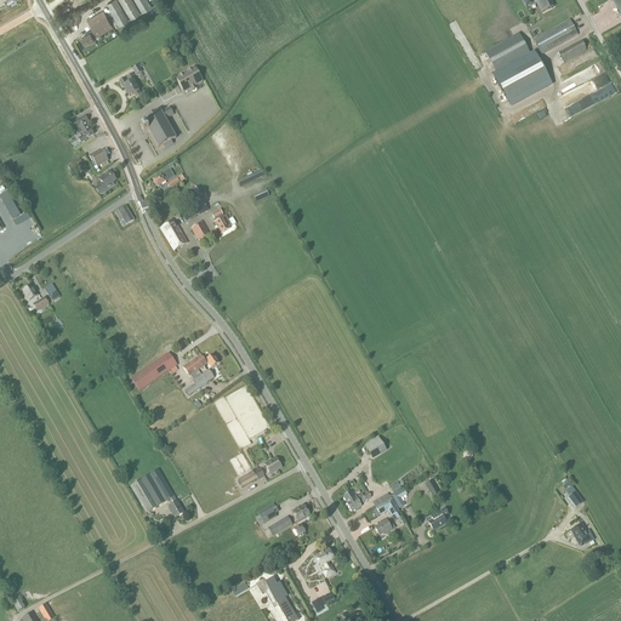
[(117,0),(114,0),(106,5),(119,28),(130,22),(117,0)]
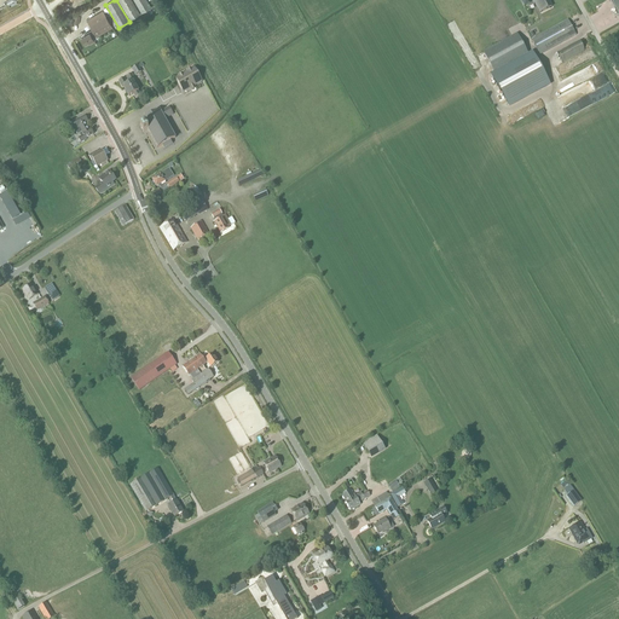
[(131,0),(117,0),(131,21),(140,15),(131,0)]
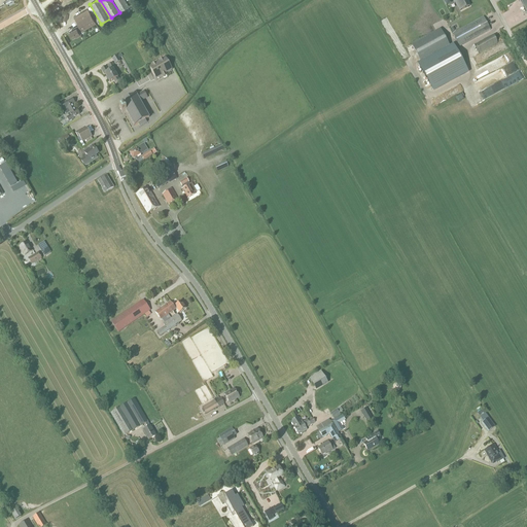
[(125,0),(113,0),(120,11),(129,6),(125,0)]
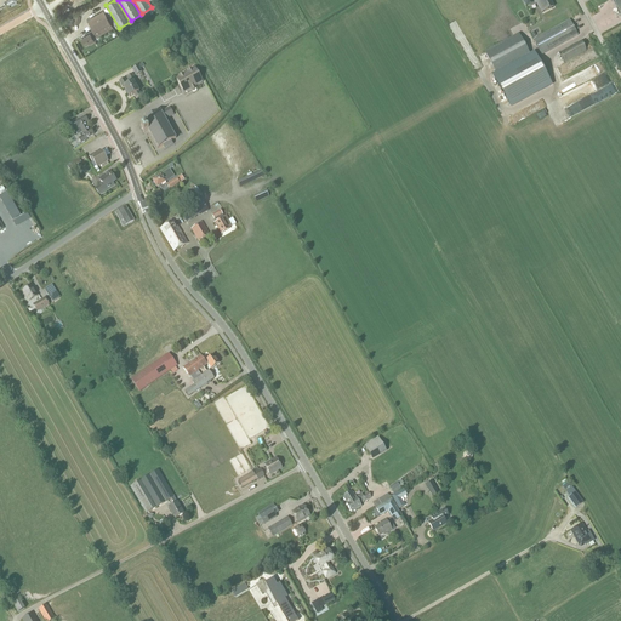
[(553,7),(550,0),(535,0),(542,12),(553,7)]
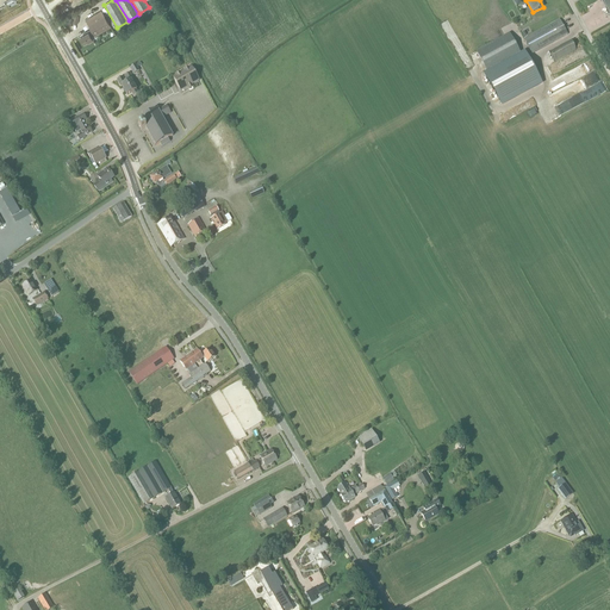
[(92,38),(95,37),(111,27),(101,11),(86,20),(91,29),(83,33),(85,36),(80,38),(85,44),(88,42),(89,43),(93,41),(92,38)]
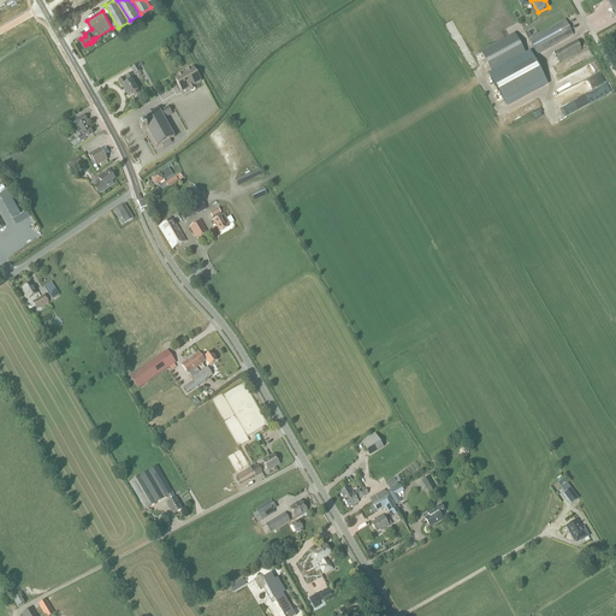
[(529,39),(538,54),(573,35),(566,19),(529,39)]
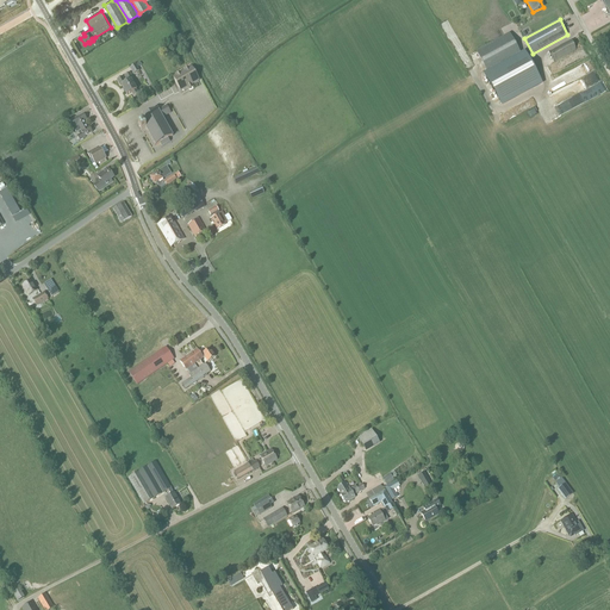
[(522,26),(524,32),(533,29),(529,23),(522,26)]
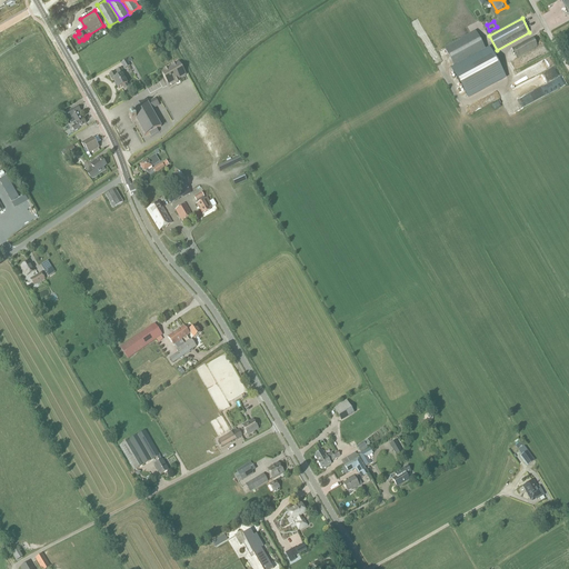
[(489,48),(486,50),(476,32),(445,49),(455,67),(451,69),(460,86),(461,85),(468,98),(506,78),(489,48)]
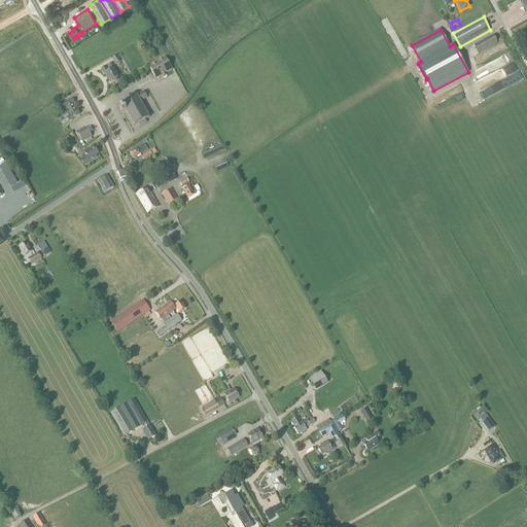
[(479,54),(483,51),(479,43),(475,46),(479,54)]
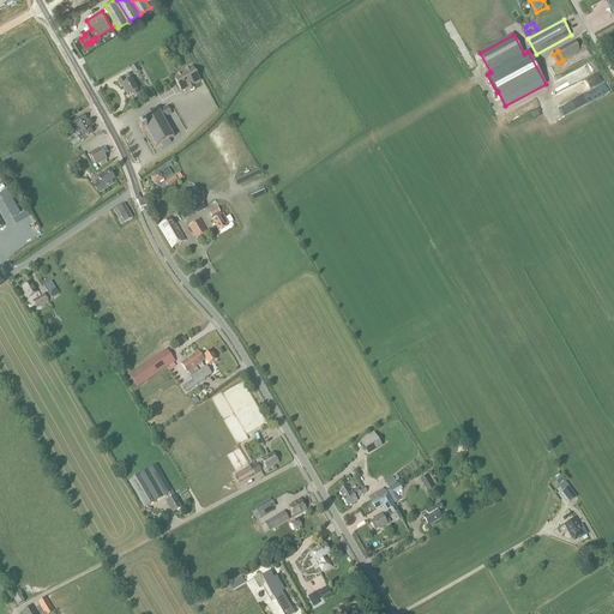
[(140,62),(137,65),(131,68),(134,76),(140,72),(139,68),(143,66),(140,62)]
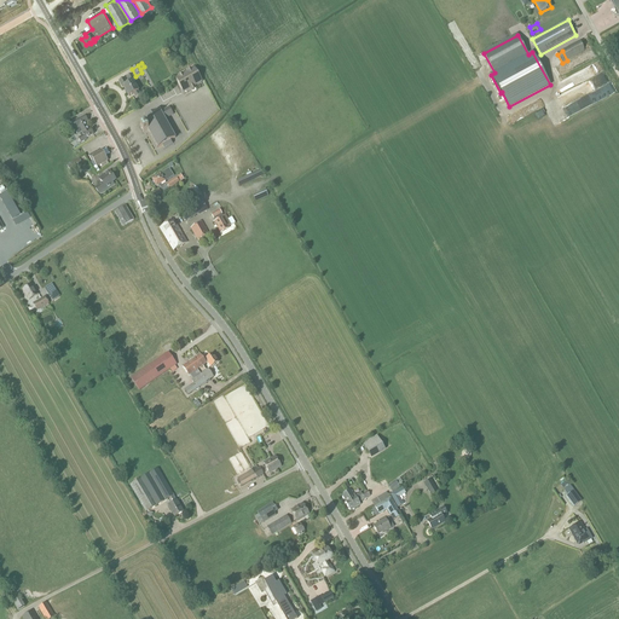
[(202,82),(195,68),(175,79),(184,92),(190,88),(191,91),(196,88),(195,86),(202,82)]
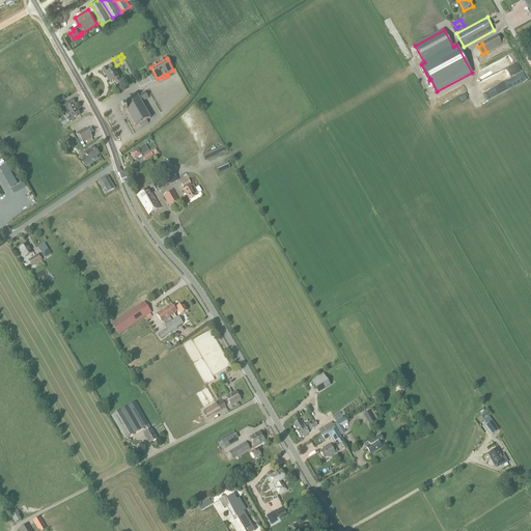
[(114,70),(116,68),(113,63),(108,66),(111,72),(109,73),(106,67),(102,70),(105,75),(106,75),(111,83),(115,81),(116,83),(120,81),(114,70)]
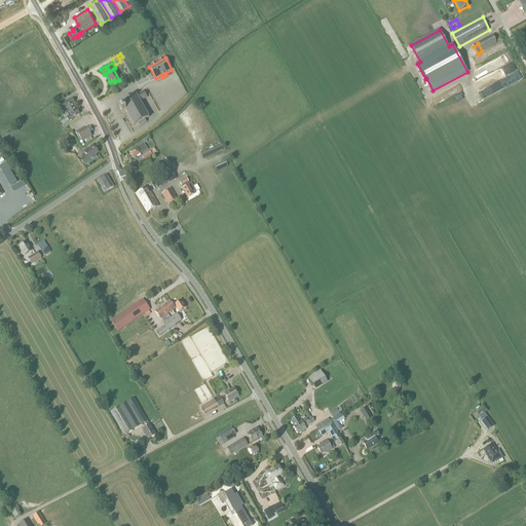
[(467,90),(488,81),(501,75),(499,69),(468,82),(471,87),(466,88),(467,90)]
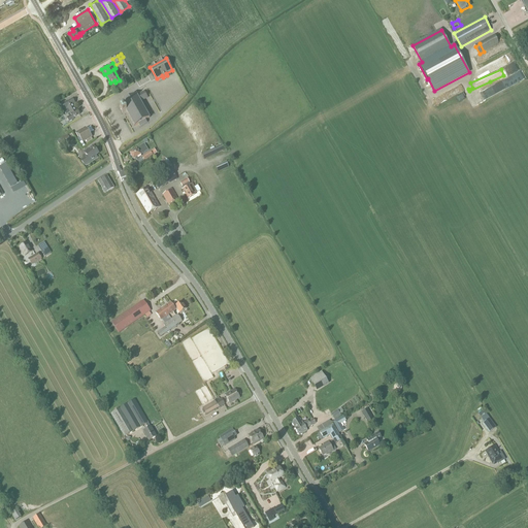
[(121,109),(123,113),(127,111),(135,126),(139,124),(140,126),(146,123),(145,121),(150,119),(140,102),(147,98),(144,92),(137,96),(136,95),(122,103),(124,107),(121,109)]
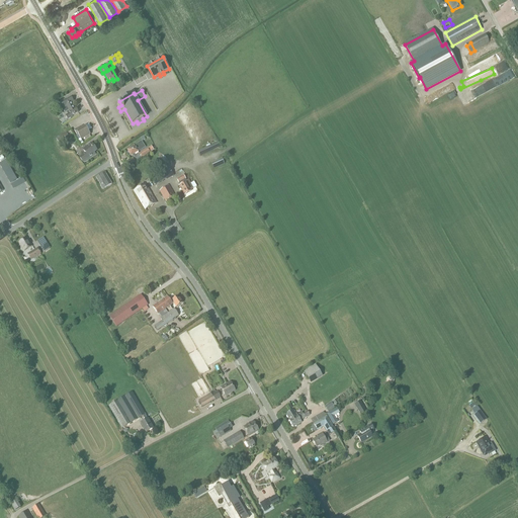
[(71,97),(60,103),(65,113),(69,110),(69,111),(70,113),(66,115),(68,119),(73,117),(72,116),(78,112),(76,108),(75,109),(72,103),(74,102),(71,97)]
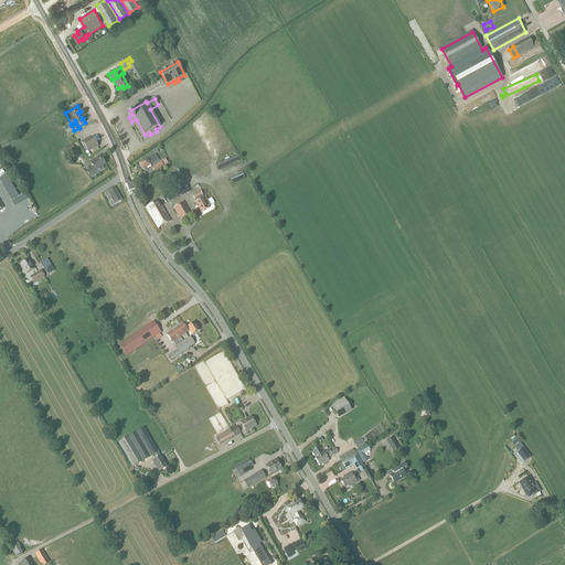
[(84,148),(85,147),(88,152),(98,147),(93,138),(88,140),(87,139),(82,142),(84,148)]
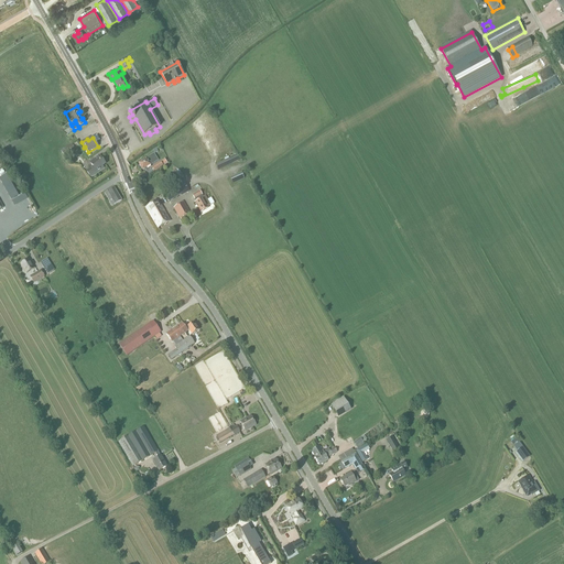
[(65,159),(66,158),(76,151),(72,144),(61,151),(65,159)]
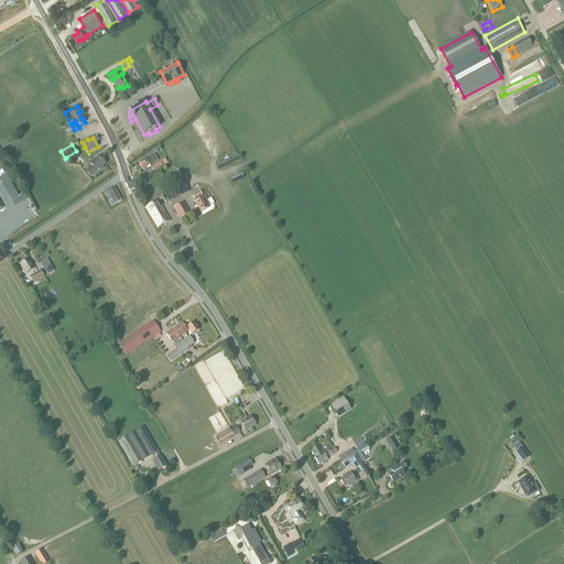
[(147,167),(158,160),(154,154),(139,164),(143,170),(144,170),(147,169),(147,167)]
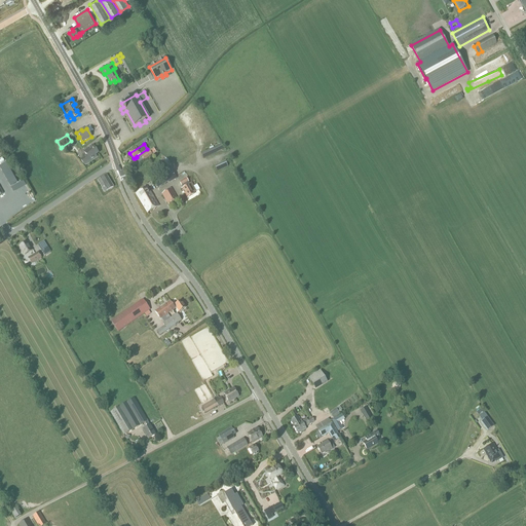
[(222,144),(201,153),(203,158),(224,149),(222,144)]
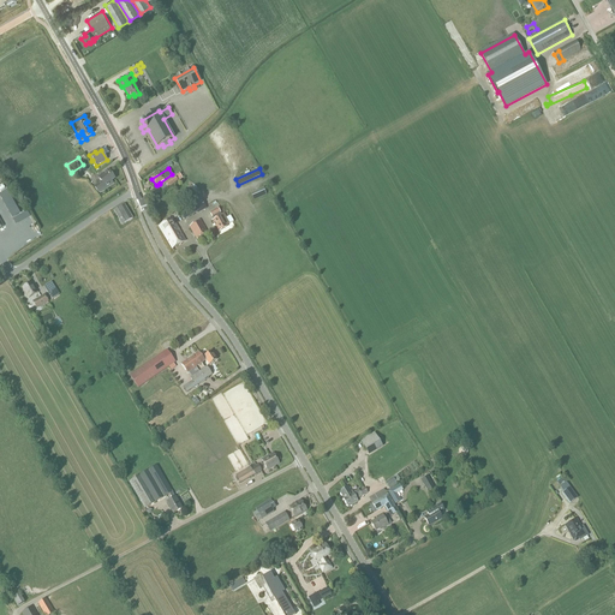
[(99,193),(113,183),(112,181),(115,179),(108,171),(99,178),(102,183),(95,187),(99,193)]
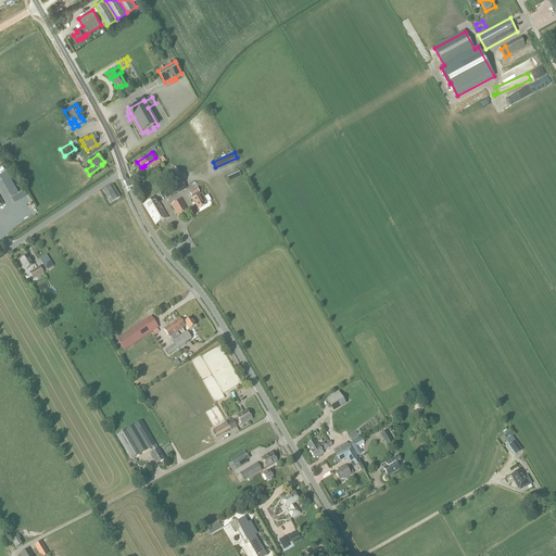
[(158,160),(149,166),(151,171),(161,164),(158,160)]
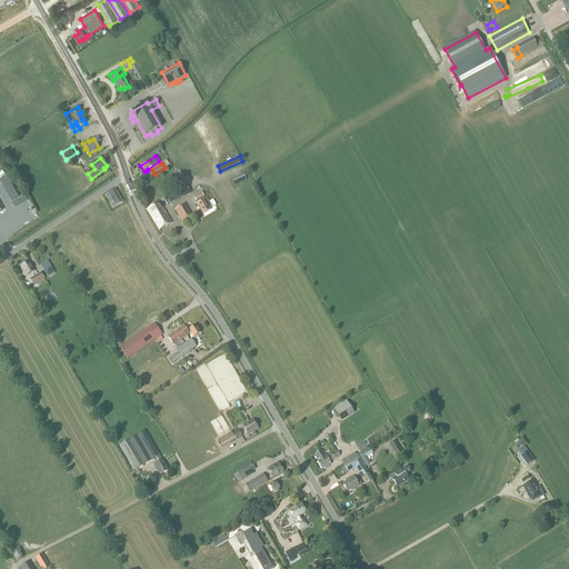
[(230,181),(232,187),(245,180),(241,175),(230,181)]
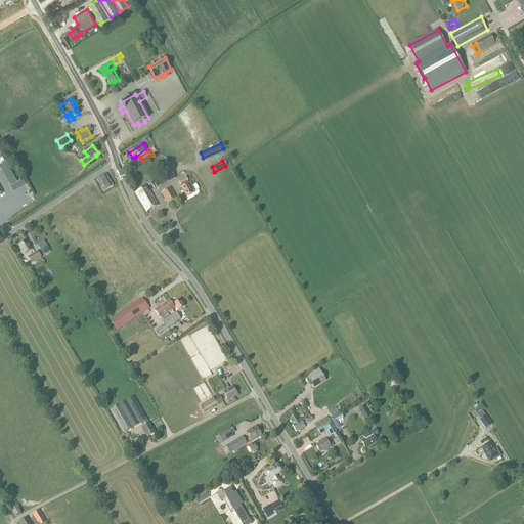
[(172,171),(154,181),(158,187),(175,177),(172,171)]
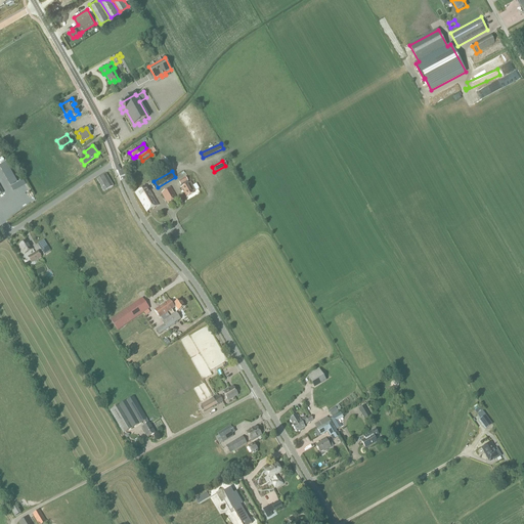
[(102,187),(111,182),(106,175),(97,180),(102,187)]
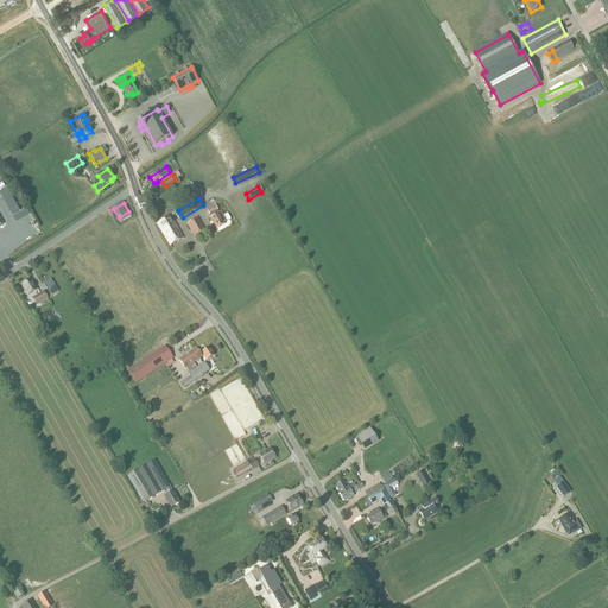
[(210,219),(217,229),(225,225),(225,223),(227,222),(221,211),(219,214),(217,210),(215,207),(208,211),(210,215),(211,217),(210,219)]
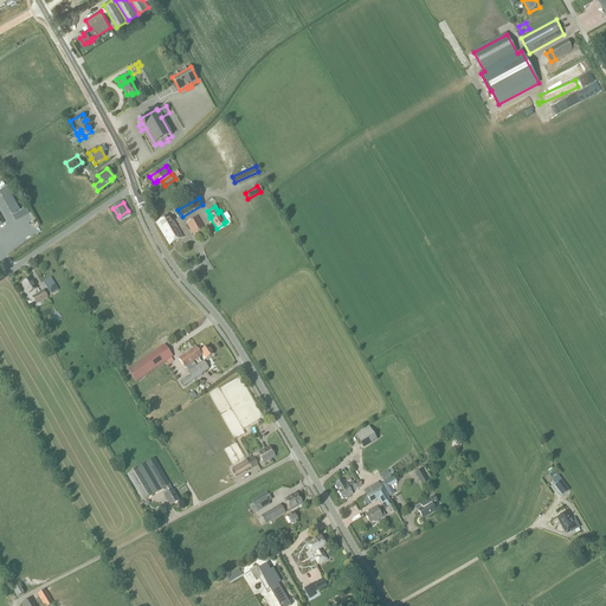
[(6,211),(12,227),(21,224),(19,218),(13,220),(10,210),(6,211)]
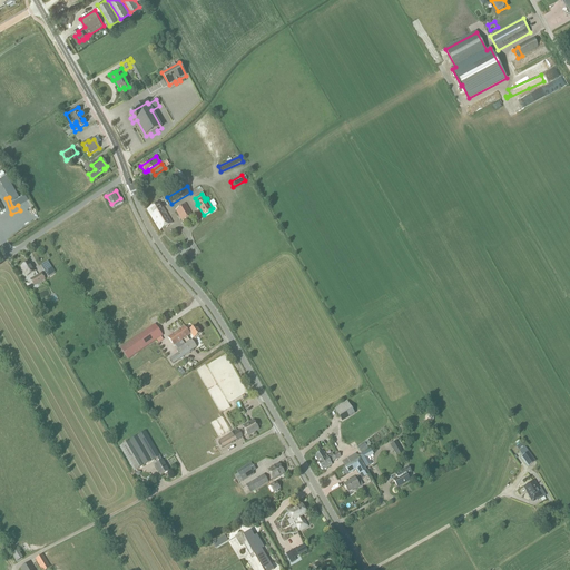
[(114,208),(124,203),(120,198),(111,204),(114,208)]
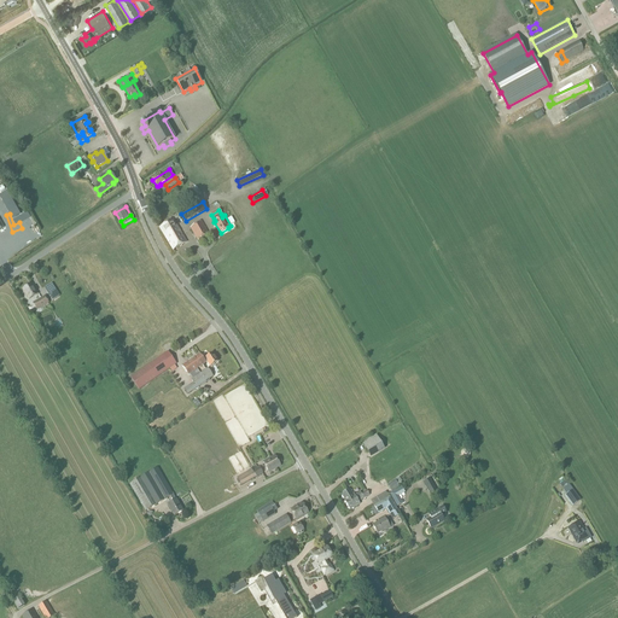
[(174,220),(161,228),(174,250),(187,243),(174,220)]
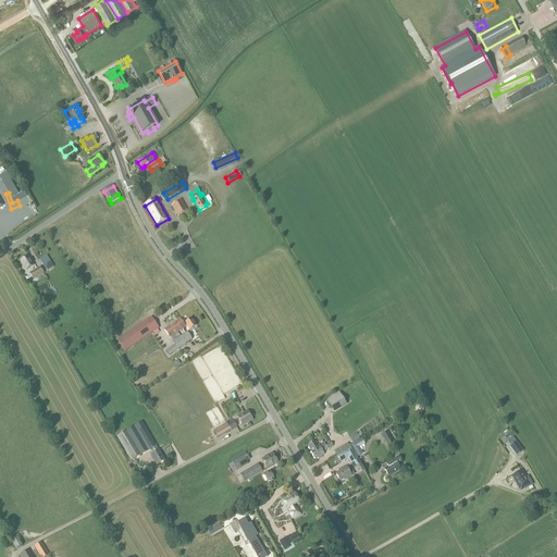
[(188,211),(182,199),(172,206),(178,218),(188,211)]
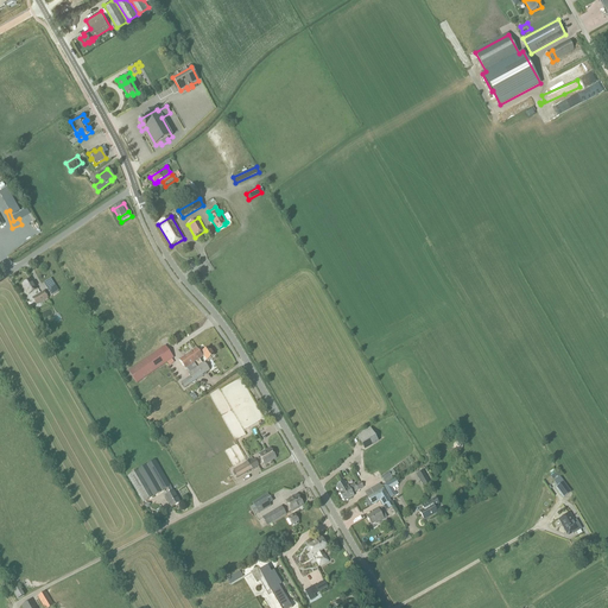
[(37,290),(31,279),(23,285),(29,295),(37,290)]
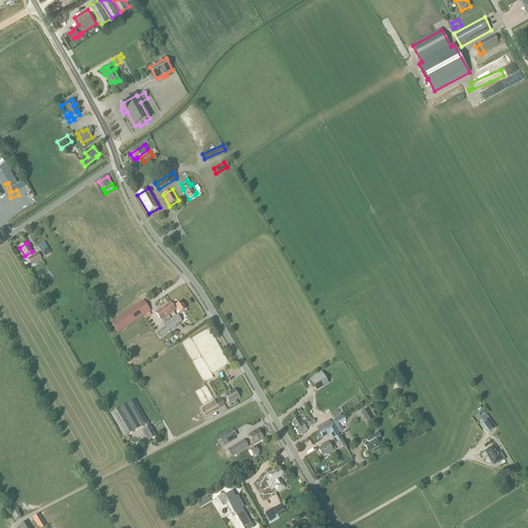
[(43,244),(38,248),(44,257),(50,255),(43,244)]
